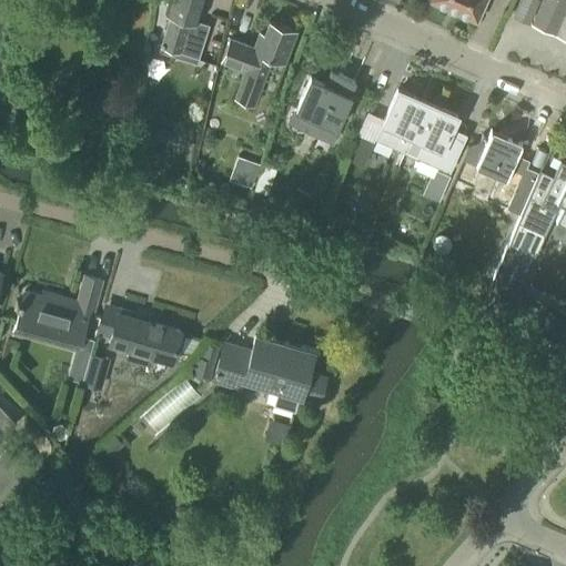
[(212,27),(198,21),(204,0),(172,0),(168,14),(173,16),(167,36),(162,48),(181,54),(201,61),(212,27)]
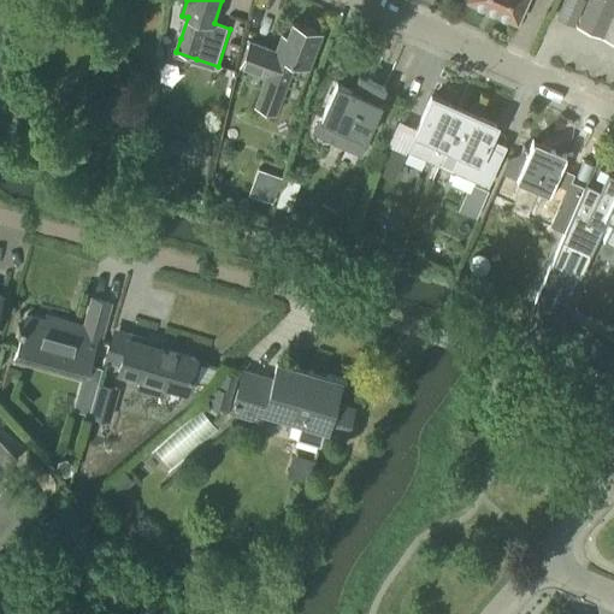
[(471,0),(471,3),(524,25),(533,0),(471,0)]
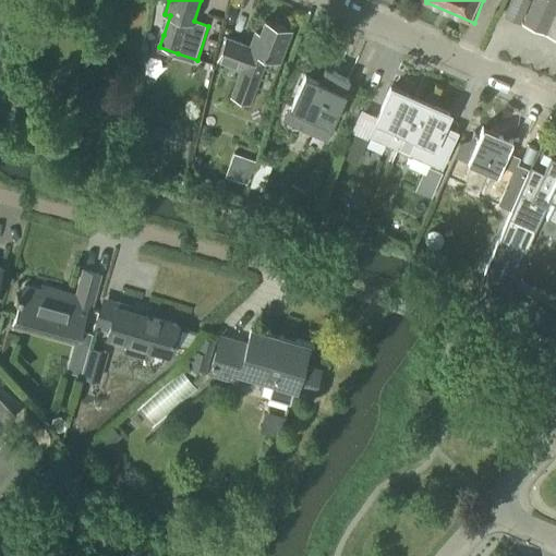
[(521,23),(531,0),(529,0),(515,0),(507,17),(521,23)]
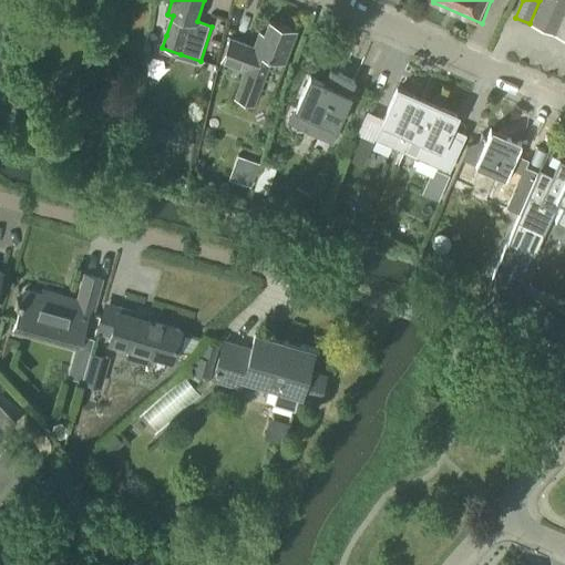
[(564,0),(544,0),(534,24),(564,38),(564,0)]
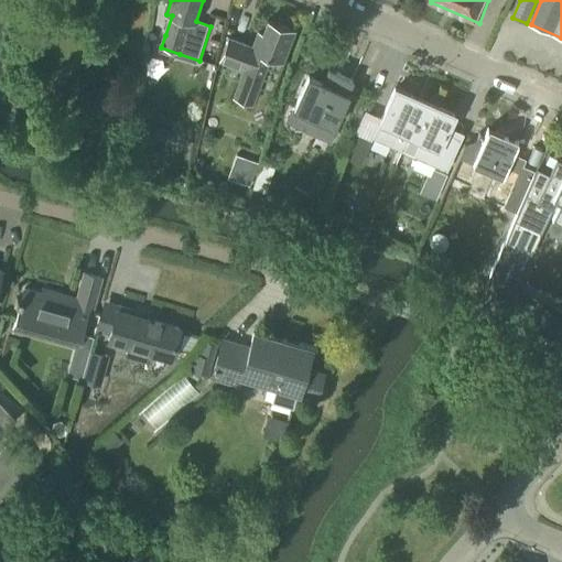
[(282,65),(295,34),(269,23),(263,36),(259,34),(254,50),(228,40),(219,63),(261,79),(269,60),(282,65)]
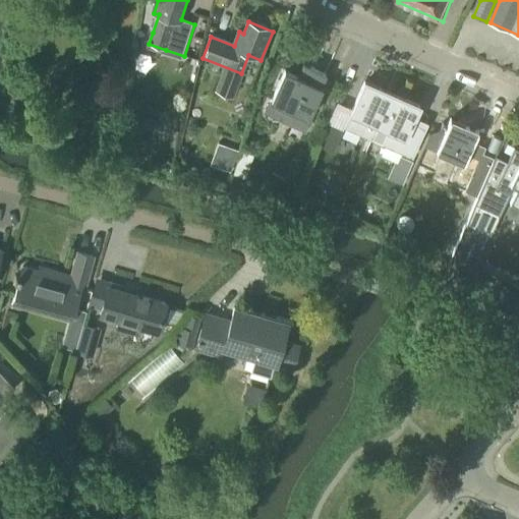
[(321,90),(326,76),(311,69),(306,82),(285,72),(272,103),(309,120),(323,91),(321,90)]
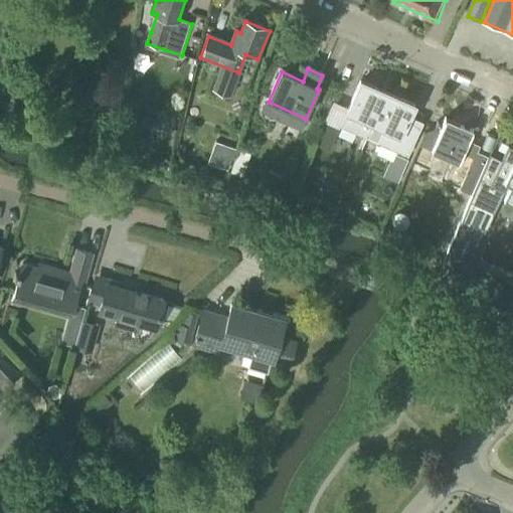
[(369,140),(375,127),(374,127),(388,96),(361,83),(350,110),(342,129),(357,136),(368,142),(369,140)]
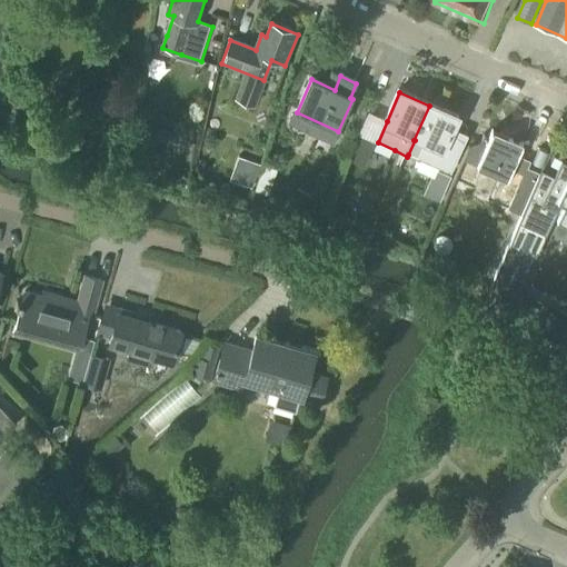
[(414,140),(415,140),(425,146),(418,160),(453,175),(469,136),(456,129),(460,120),(429,106),(414,140)]
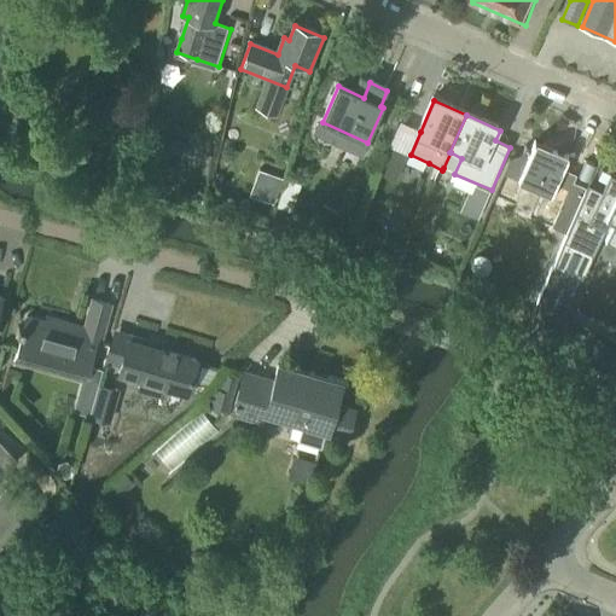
[(552,155),(535,146),(533,155),(518,157),(515,158),(512,160),(511,161),(510,162),(494,196),(503,191),(507,189),(512,187),(516,186),(518,186),(528,186),(552,196),(547,207),(563,214),(574,190),(561,185),(571,160),(553,152),(552,155)]
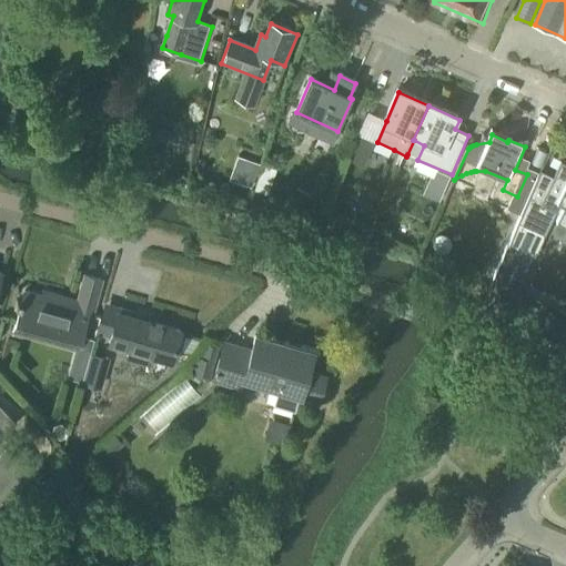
[(364,170),(375,147),(359,138),(347,162),(364,170)]
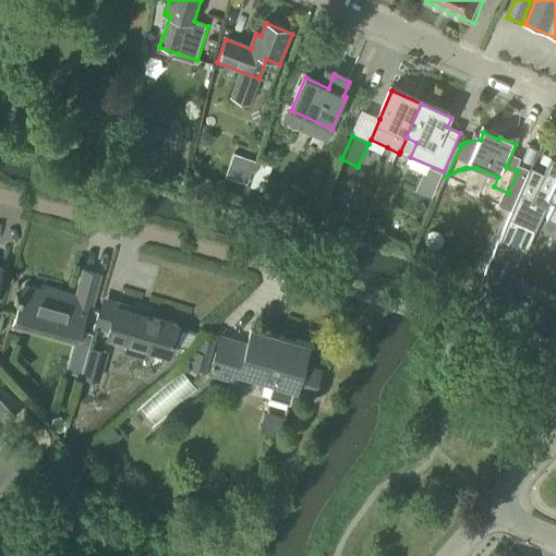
[(548,210),(552,212),(555,214),(555,162),(553,161),(541,186),(531,181),(510,225),(534,237),(547,209),(548,210)]
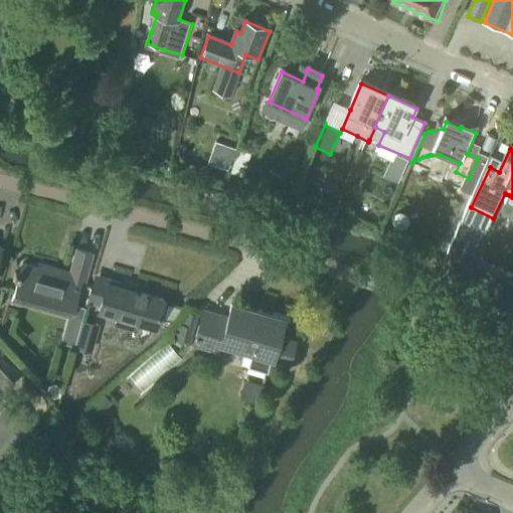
[(399,184),(409,161),(394,154),(384,178),(399,184)]
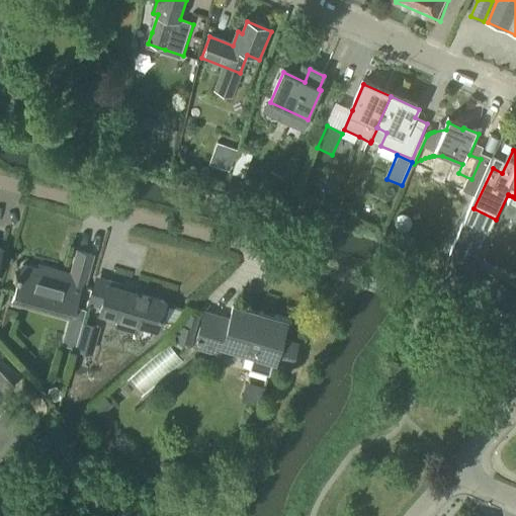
[(237,167),(234,175),(246,179),(249,171),(237,167)]
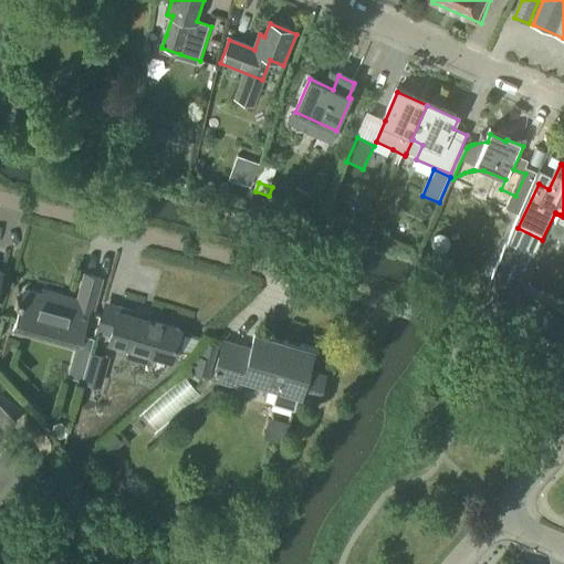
[(504,321),(532,257),(509,246),(490,286),(495,289),(486,312),(504,321)]
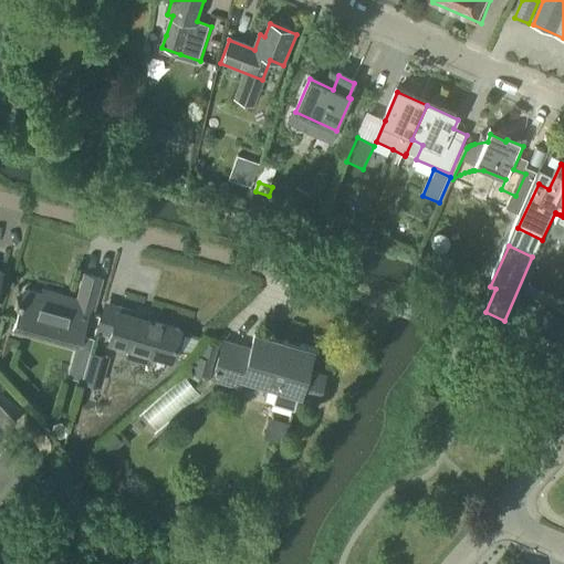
[(84,273),(77,301),(45,291),(43,296),(25,291),(17,324),(14,333),(47,343),(76,351),(79,352),(82,342),(83,337),(89,316),(94,317),(102,291),(105,280),(84,273)]
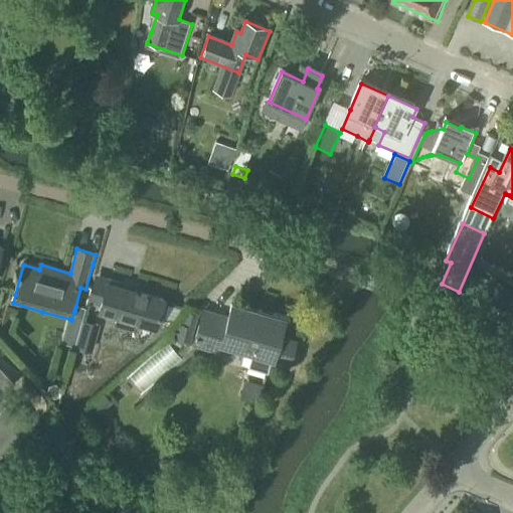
[(147,297),(138,294),(138,293),(122,289),(124,283),(108,279),(100,308),(115,312),(114,316),(118,317),(115,328),(135,334),(138,323),(157,329),(165,301),(147,296),(147,297)]
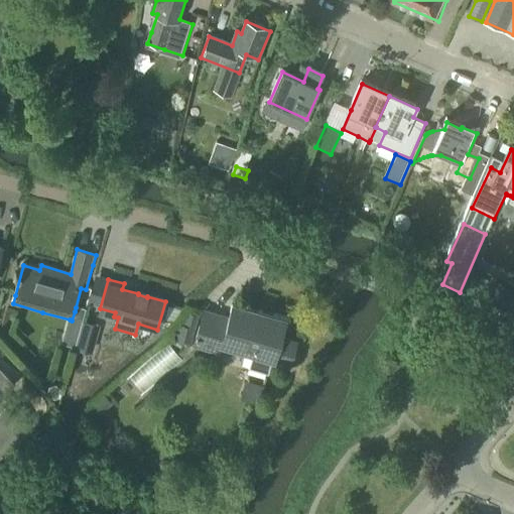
[(274,317),(262,314),(262,312),(233,304),(229,317),(204,310),(193,348),(223,357),(226,347),(254,355),(250,368),(269,373),(272,361),(291,367),(299,343),(281,337),(286,318),(292,320),(292,319),(275,314),(274,317)]
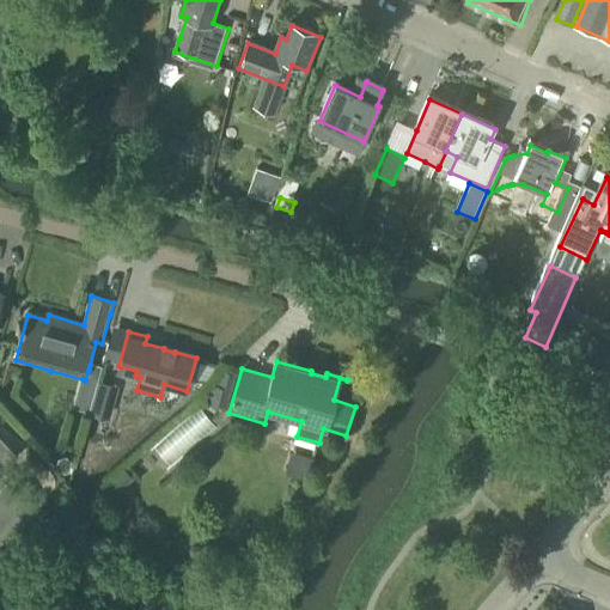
[(111,420),(121,386),(101,382),(91,414),(111,420)]
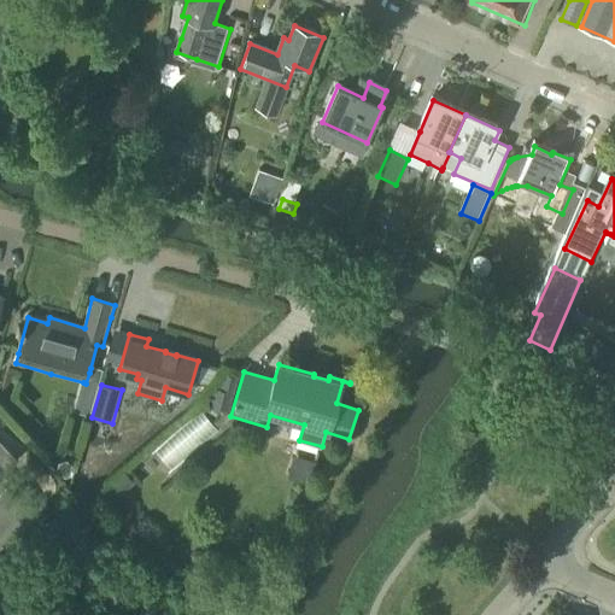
[(186,479),(230,435),(215,420),(170,463),(186,479)]
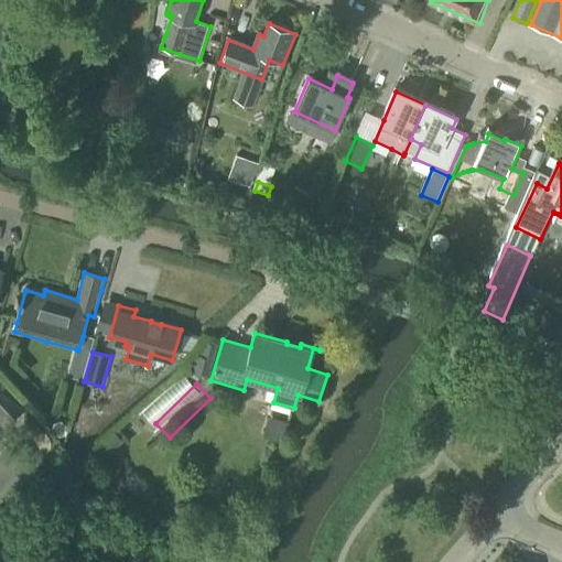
[(0,504),(36,469),(4,435),(18,422),(0,402),(0,504)]
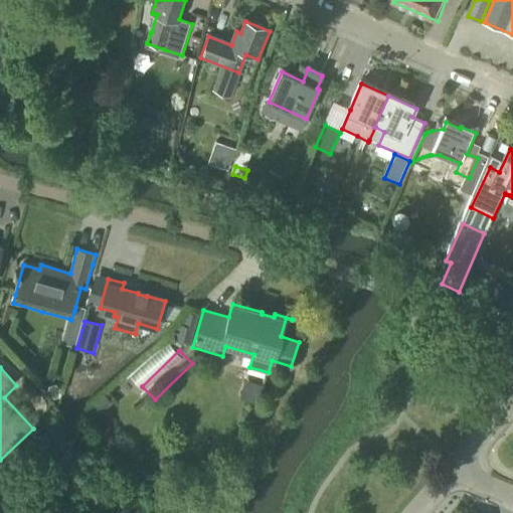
[(103,412),(114,402),(105,393),(94,404),(103,412)]
